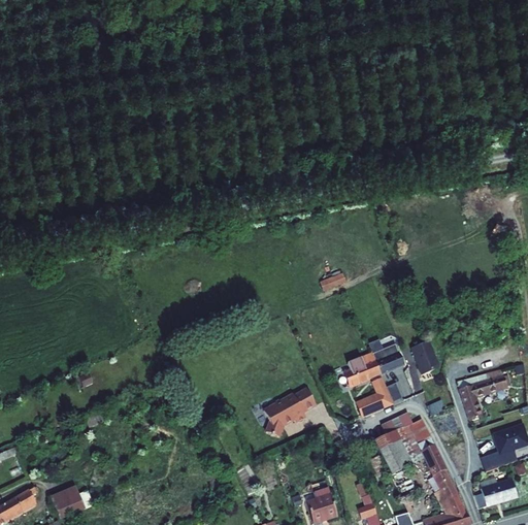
[(343,269),(320,277),(323,288),(347,279),(343,269)]
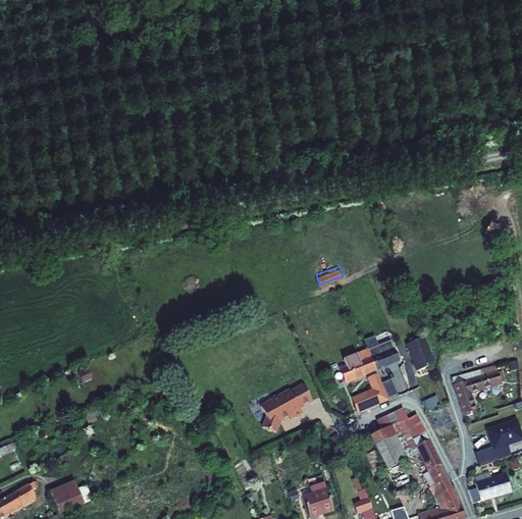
[(364,339),(368,348),(377,344),(373,334),(364,339)]
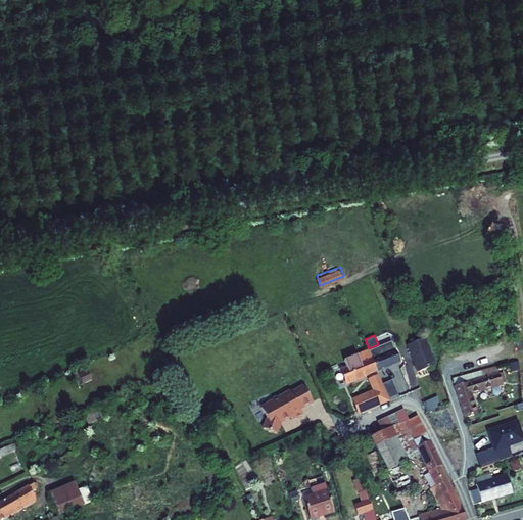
[(424,336),(407,343),(417,370),(435,363),(424,336)]
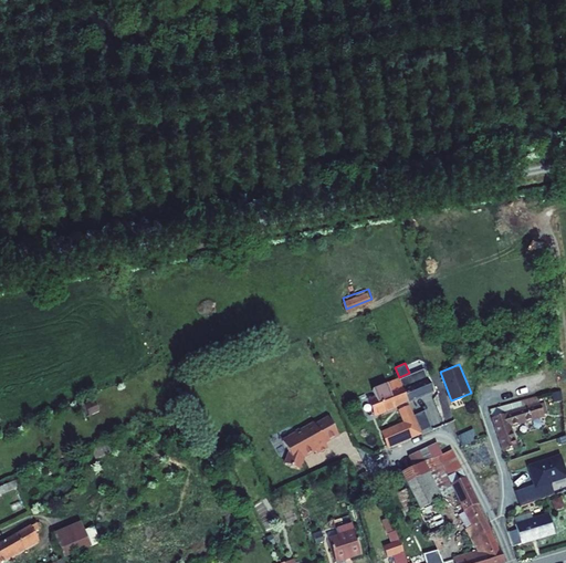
[(399,377),(397,377),(407,400),(431,391),(421,367),(409,373),(399,377)]
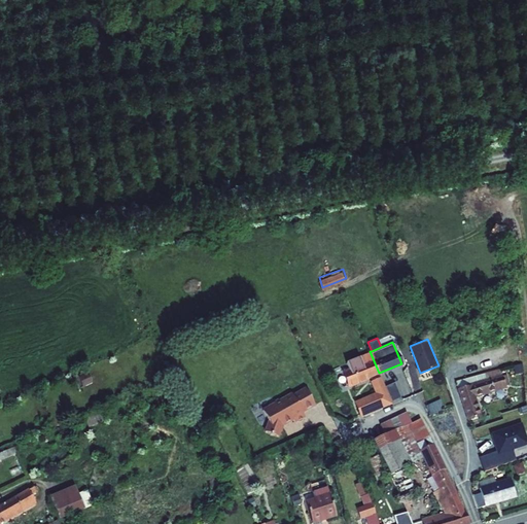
[(379,373),(370,351),(345,362),(348,369),(343,371),(349,386),(379,373)]
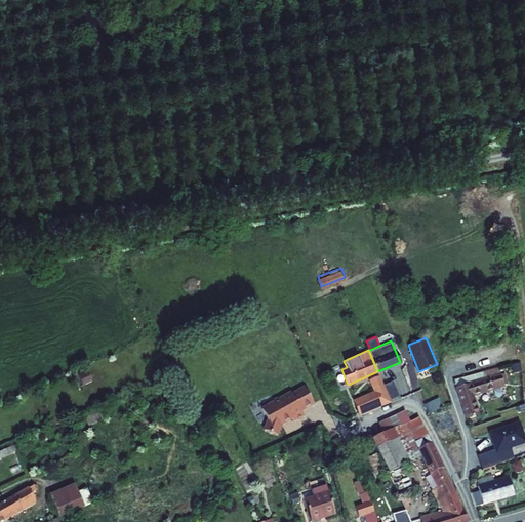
[(486,364),(488,369),(501,365),(500,360),(486,364)]
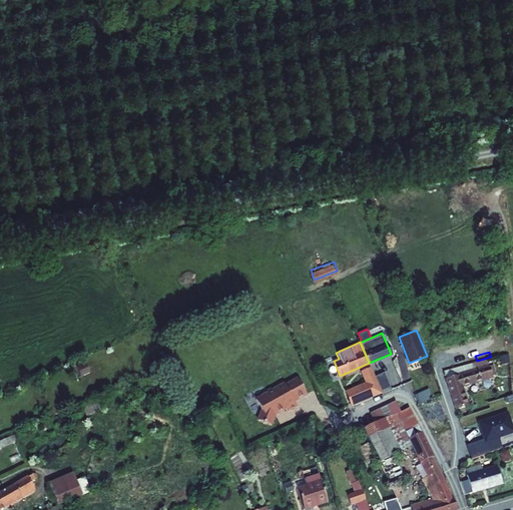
[(490,357),(494,366),(499,365),(495,355),(490,357)]
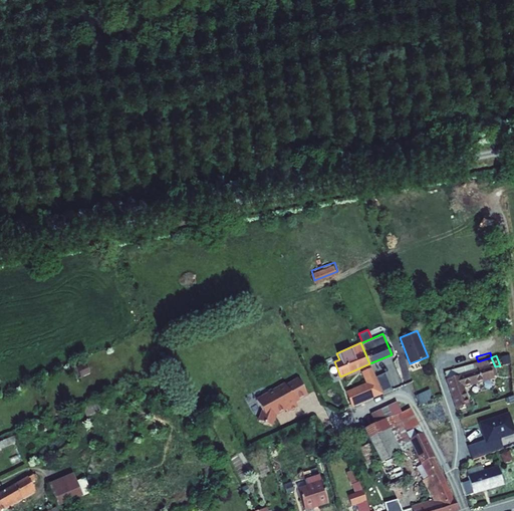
[(476,356),(465,359),(467,364),(478,361),(476,356)]
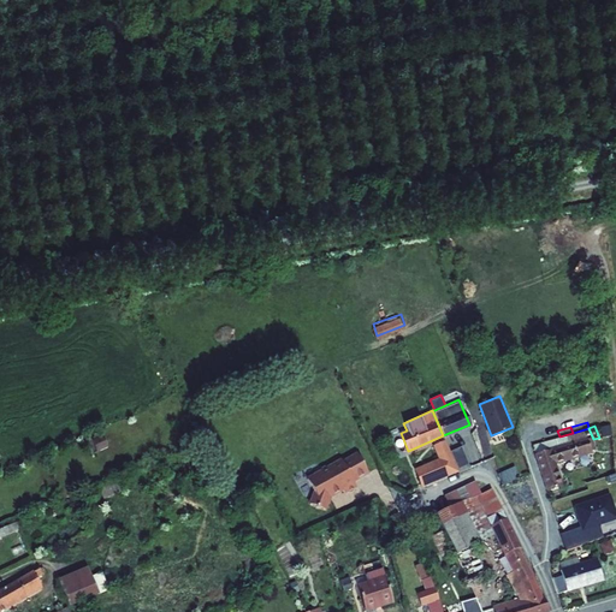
[(537,437),(550,481),(564,476),(560,457),(556,457),(554,452),(557,451),(594,440),(593,439),(588,428),(573,433),(560,437),(557,431),(537,437)]
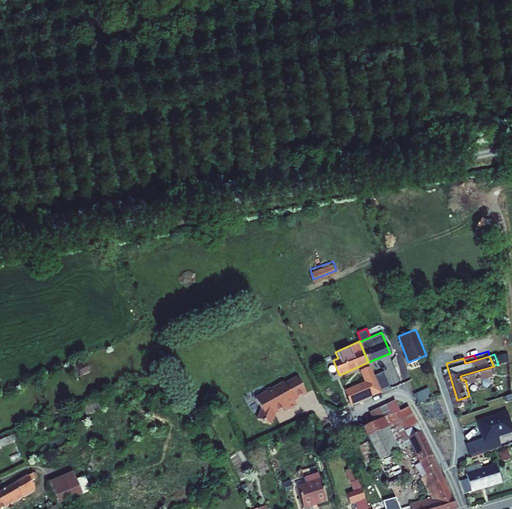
[(373,374),(369,365),(360,369),(365,381),(345,390),(351,404),(378,392),(377,390),(377,389),(377,388),(378,387),(373,374)]
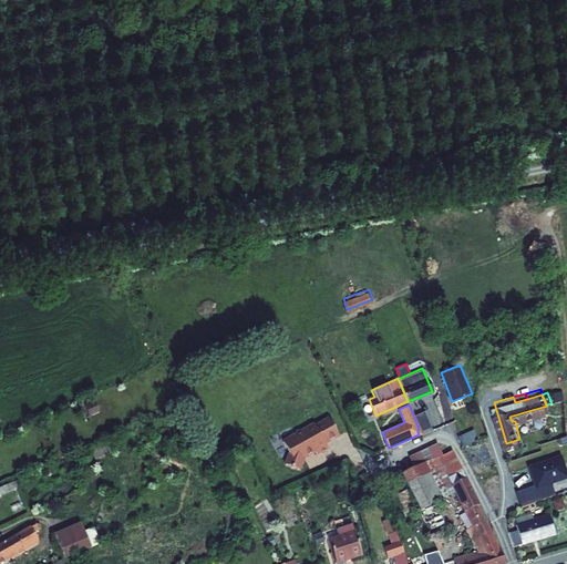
[(289,440),(285,452),(299,457),(303,444),(307,442),(306,441),(311,438),(312,440),(316,438),(318,441),(328,436),(325,430),(339,423),(330,406),(316,412),(315,411),(302,417),(299,416),(296,418),(295,421),(282,428),(289,440)]
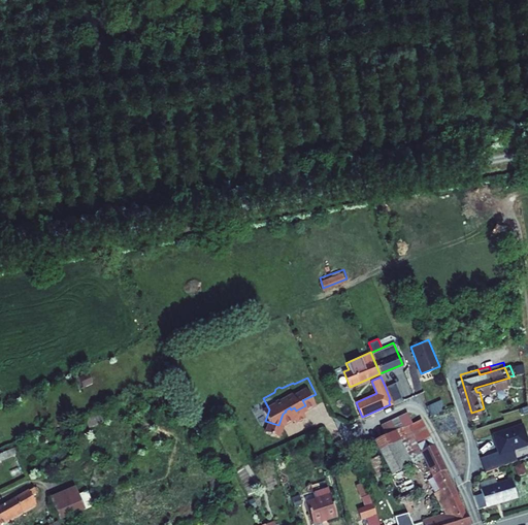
[(394,382),(385,386),(390,399),(400,395),(394,382)]
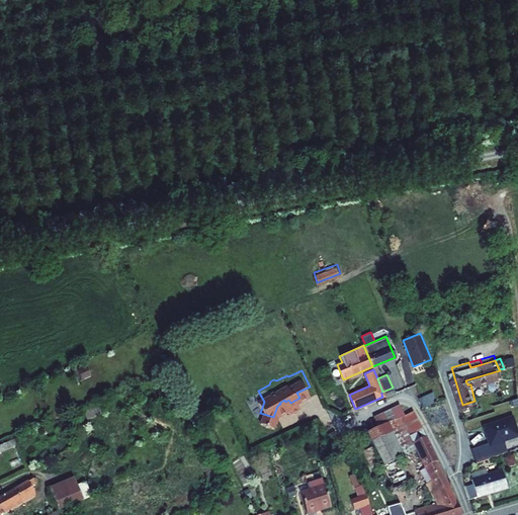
[(88,395),(92,404),(108,398),(104,388),(88,395)]
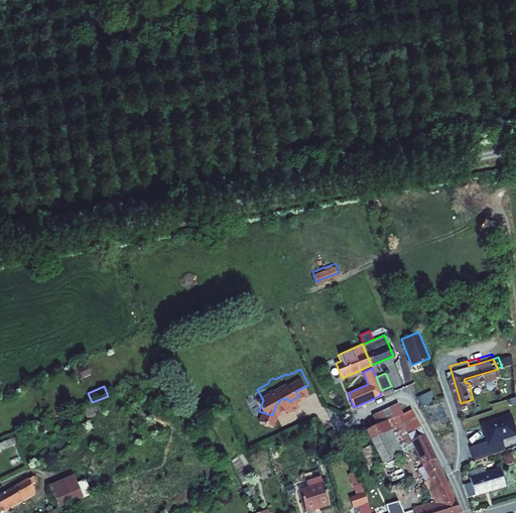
[(390,419),(399,415),(403,412),(399,403),(386,409),(390,419)]
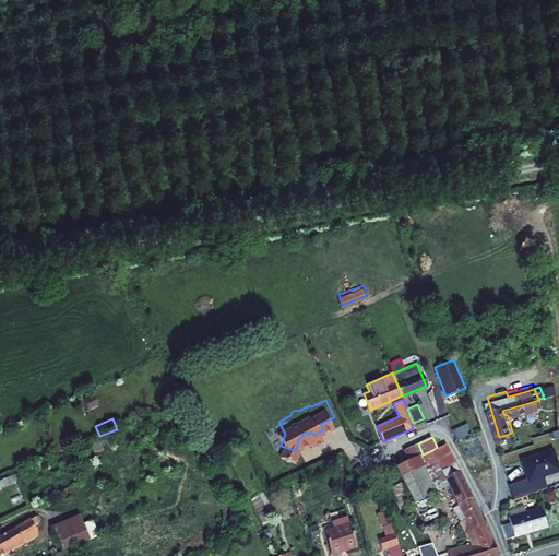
[(442,447),(437,447),(432,450),(448,481),(472,532),(466,535),(471,541),(475,555),(485,555),(498,552),(495,540),(492,541),(472,497),(474,495),(453,454),(451,452),(450,450),(448,449),(445,448),(442,447)]
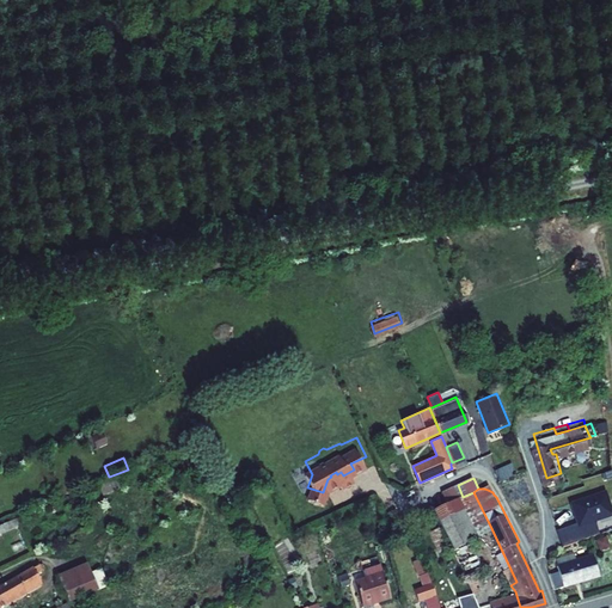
[(569,502),(576,522),(558,528),(563,544),(599,532),(594,521),(611,514),(611,507),(606,490),(569,502)]
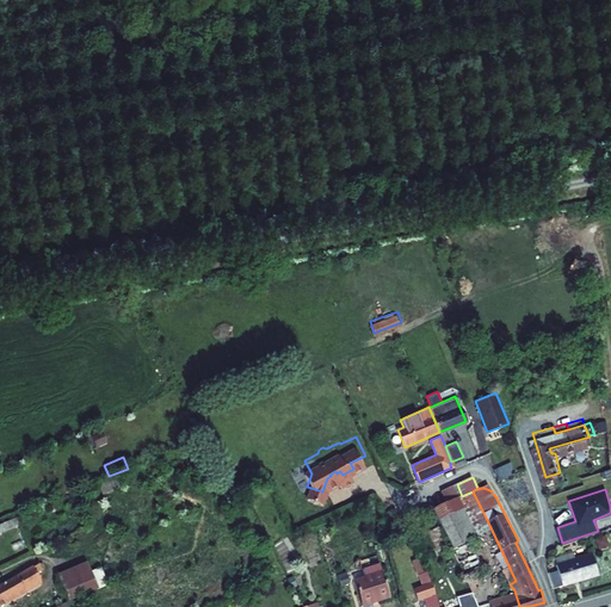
[(489,525),(473,491),(462,496),(433,509),(451,543),(466,575),(479,569),(480,559),(468,534),(489,525)]
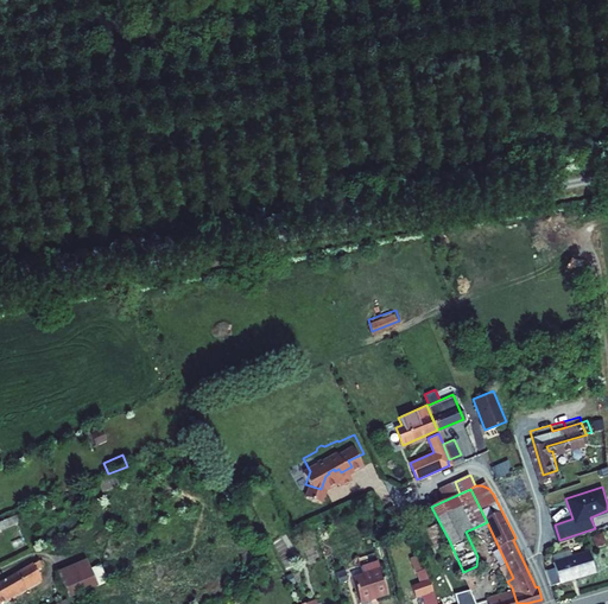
[(424,526),(435,546),(445,540),(435,520),(424,526)]
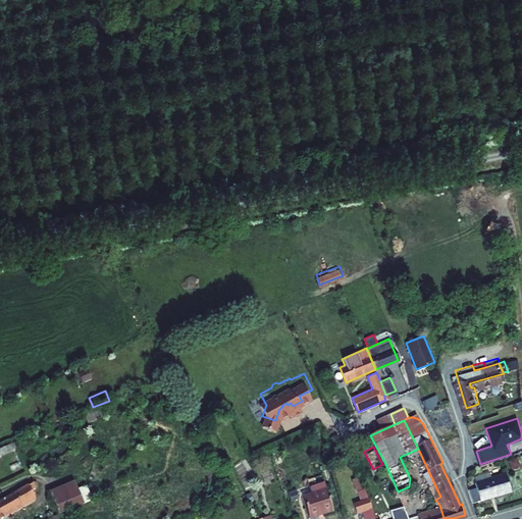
[(475,481),(481,501),(512,490),(506,471),(475,481)]
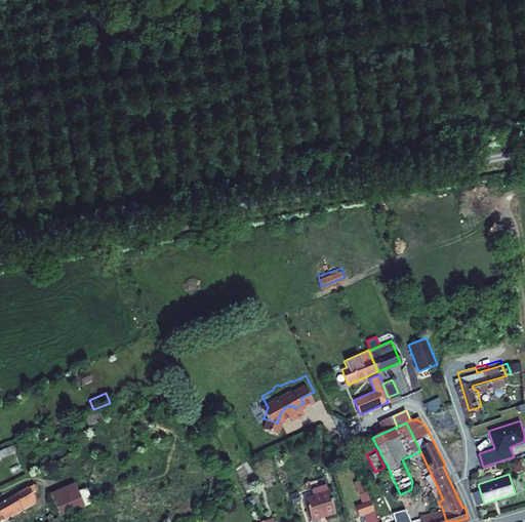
[(355,478),(361,499),(370,497),(363,475),(355,478)]
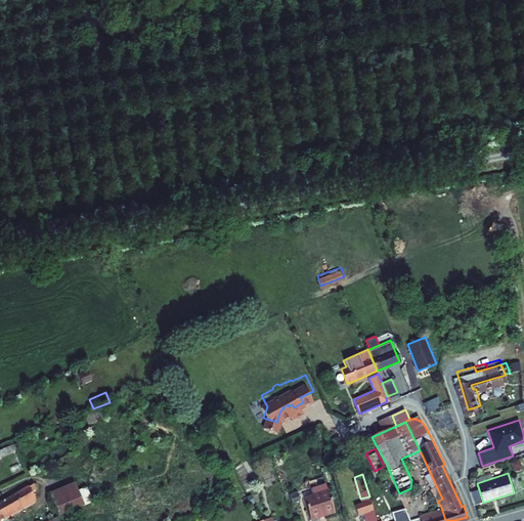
[(49,489),(59,513),(84,503),(74,479),(49,489)]
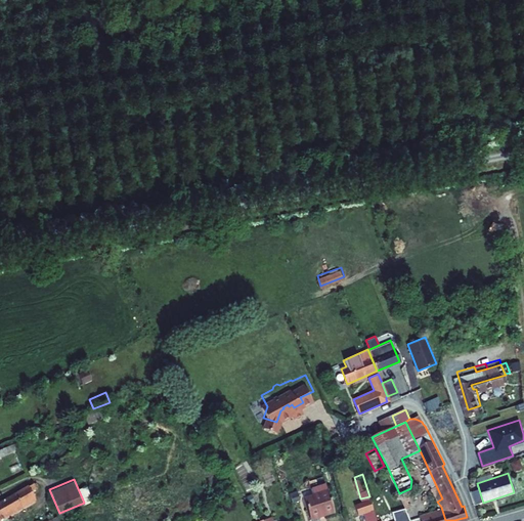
[(0,517),(39,496),(37,491),(42,488),(39,482),(0,501),(0,517)]
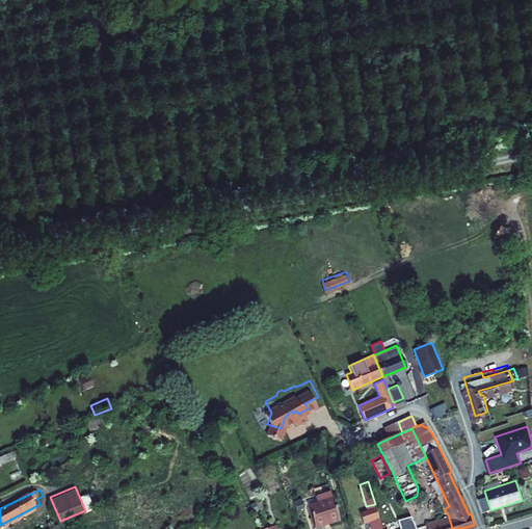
[(319,494),(321,501),(333,497),(329,490),(319,494)]
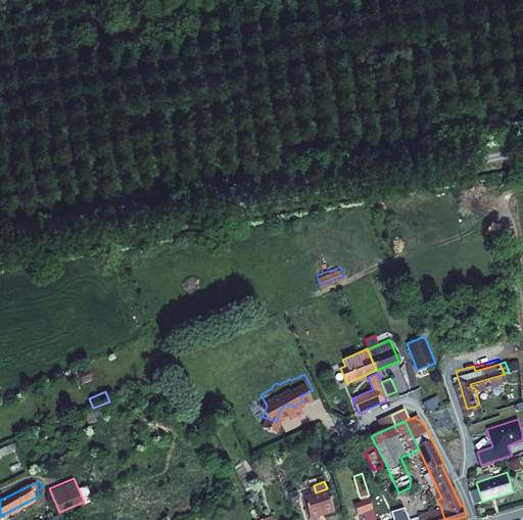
[(302,497),(310,518),(334,509),(327,488),(316,492),(302,497)]
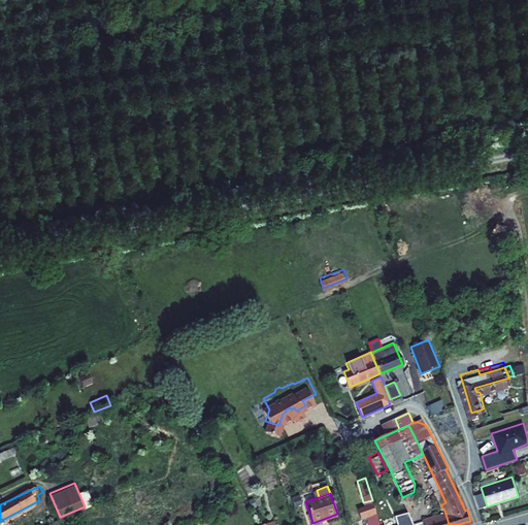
[(380,524),(372,500),(363,502),(356,504),(359,516),(366,514),(369,524),(380,524)]
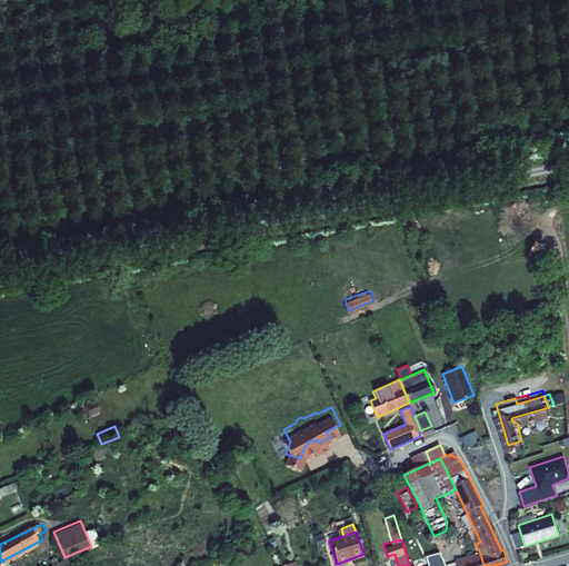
[(458,565),(483,565),(479,550),(469,554),(471,559),(458,564),(458,565)]
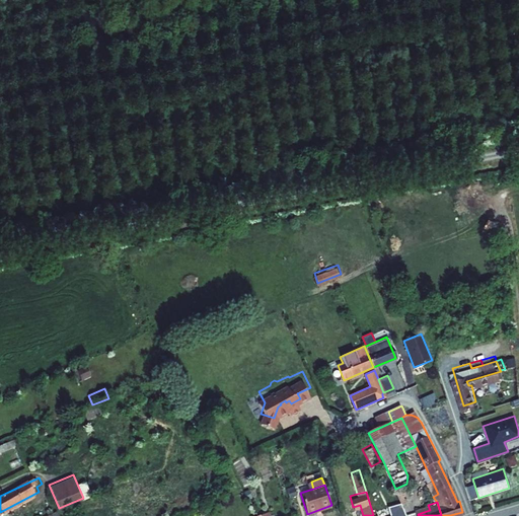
[(68,515),(65,507),(43,515),(68,515)]
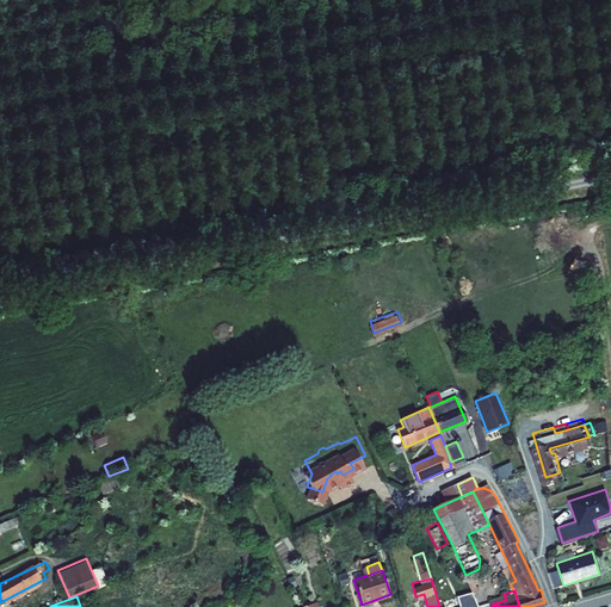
[(446,606),(445,604),(439,606),(479,606),(475,596),(471,598),(473,602),(462,606),(462,605),(452,606),(446,606)]
